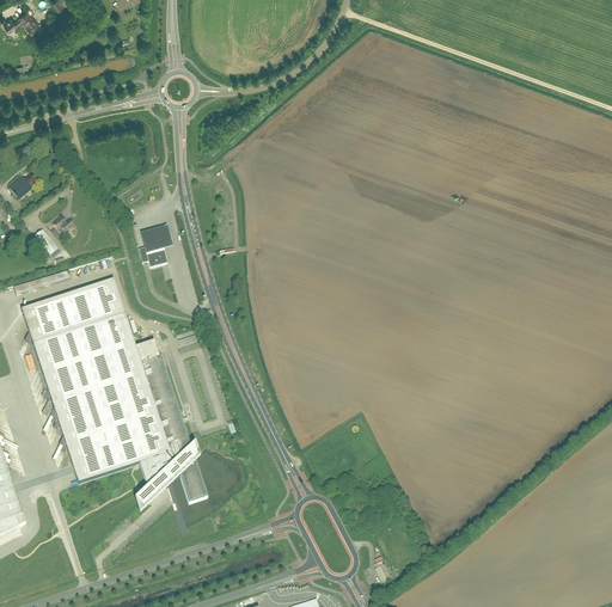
[(71,13),(63,5),(49,17),(55,25),(71,13)]
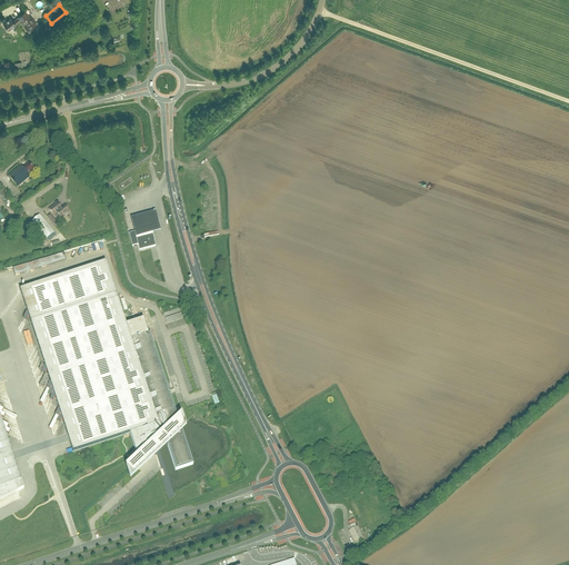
[(28,10),(25,7),(17,12),(17,13),(13,17),(10,13),(2,19),(8,26),(16,20),(19,17),(27,26),(36,19),(28,9),(28,10)]
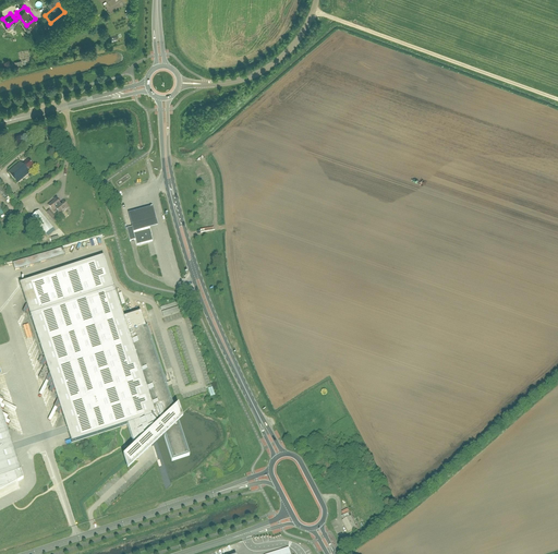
[(34,163),(28,157),(23,161),(20,158),(8,169),(16,180),(29,169),(27,168),(34,163)]
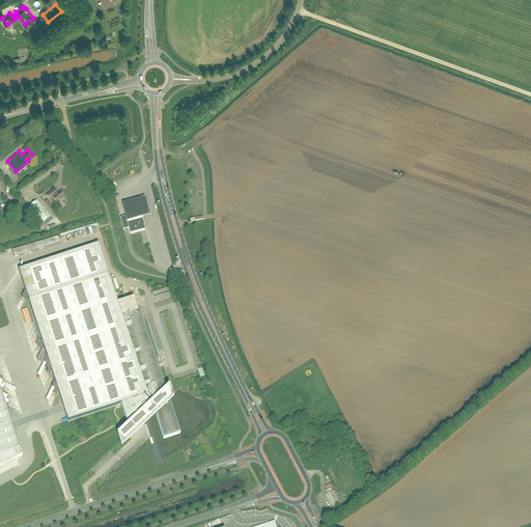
[(64,194),(60,188),(55,192),(51,188),(46,192),(52,199),(54,197),(57,200),(64,194)]
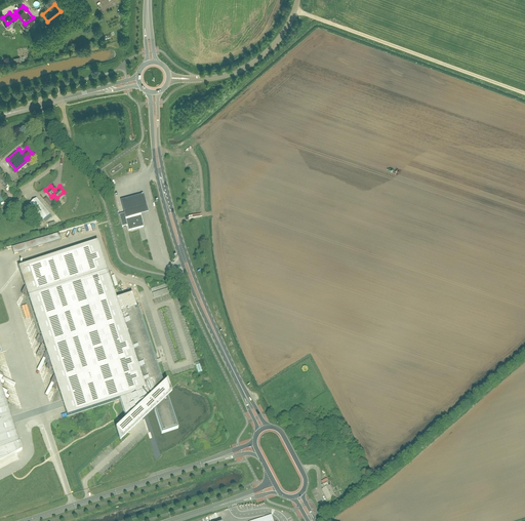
[(144,192),(120,198),(124,210),(125,215),(126,216),(140,212),(148,211),(144,192)]
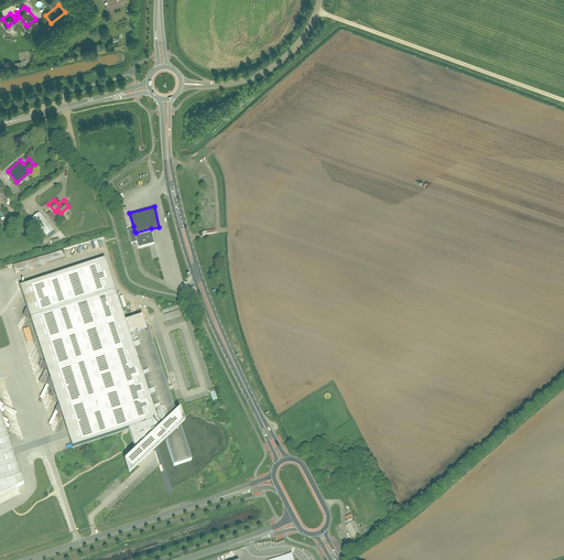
[(53,227),(39,210),(32,215),(46,233),(53,227)]
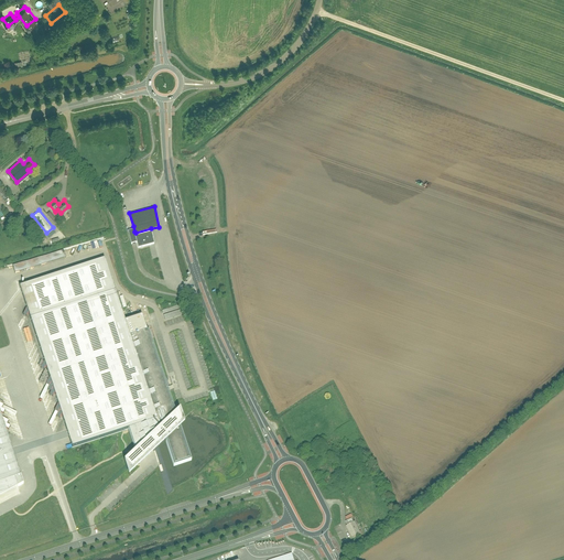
[(128,227),(131,240),(137,239),(138,245),(154,240),(151,228),(136,233),(134,232),(133,226),(128,227)]
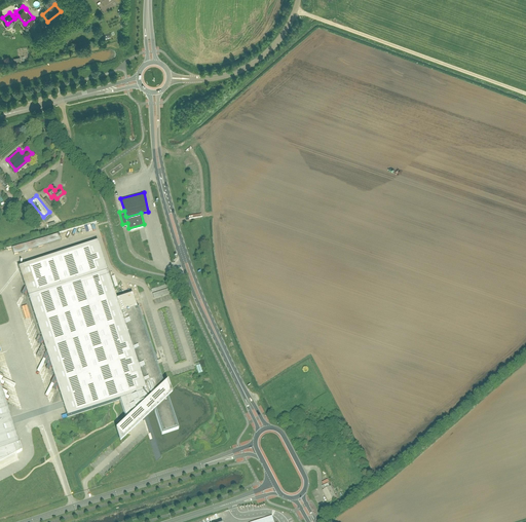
[(60,231),(11,246),(14,253),(62,238),(60,231)]
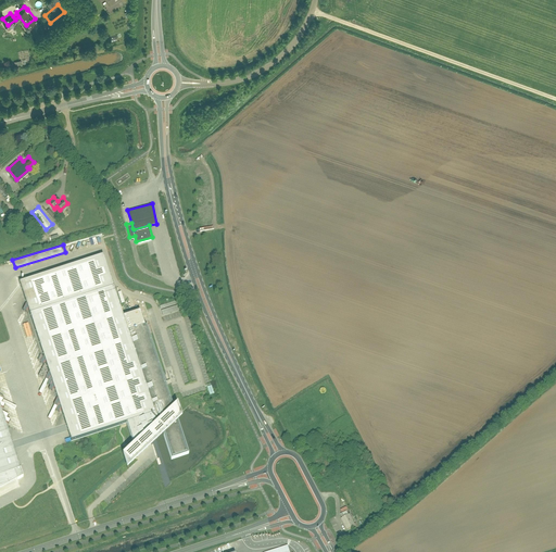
[(121,422),(126,419),(135,442),(125,453),(126,458),(128,465),(129,467),(153,446),(156,442),(158,441),(165,435),(173,456),(189,451),(178,419),(184,415),(181,410),(177,400),(172,404),(164,380),(144,323),(143,323),(128,328),(128,327),(125,318),(114,283),(103,251),(26,277),(20,279),(26,300),(23,306),(25,308),(26,309),(28,305),(43,353),(40,360),(42,361),(43,361),(45,359),(49,368),(46,375),(47,376),(49,377),(47,380),(49,381),(50,383),(49,386),(50,387),(52,388),(53,385),(57,396),(54,402),(55,402),(58,403),(55,406),(58,408),(59,409),(61,405),(61,408),(66,424),(71,438),(121,422)]
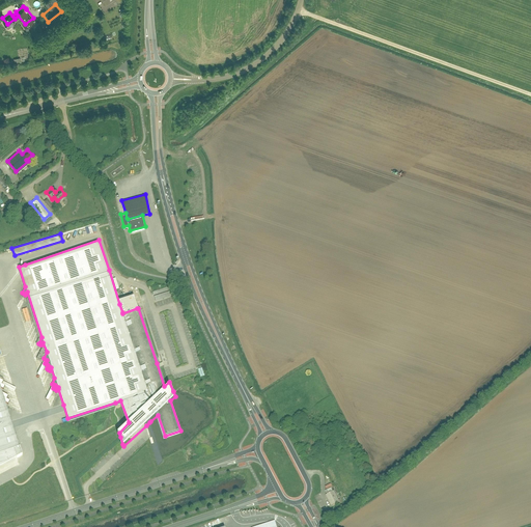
[(0,450),(14,446),(17,454),(22,451),(12,421),(6,403),(5,400),(8,401),(9,400),(10,398),(7,396),(7,395),(8,393),(2,390),(0,386),(3,387),(4,385),(5,384),(2,382),(2,381),(3,379),(0,377),(0,368),(0,450)]
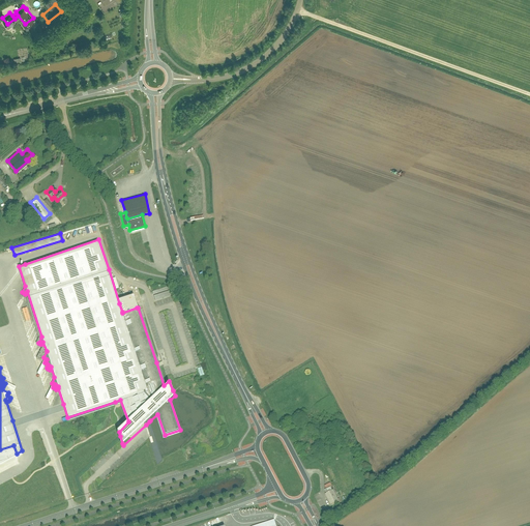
[(339,498),(333,487),(326,491),(327,494),(328,494),(332,501),(339,498)]
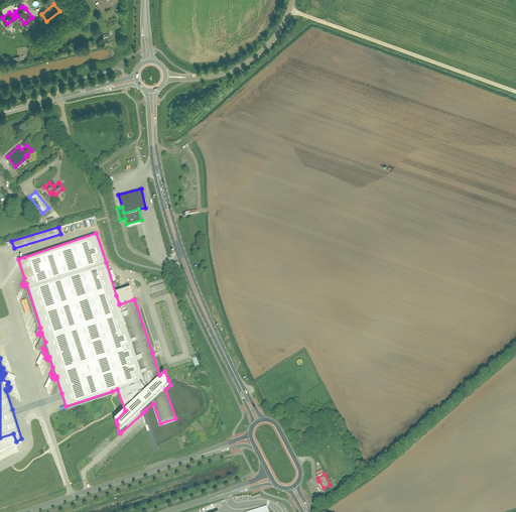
[(269,511),(266,499),(243,506),(244,511),(269,511)]
